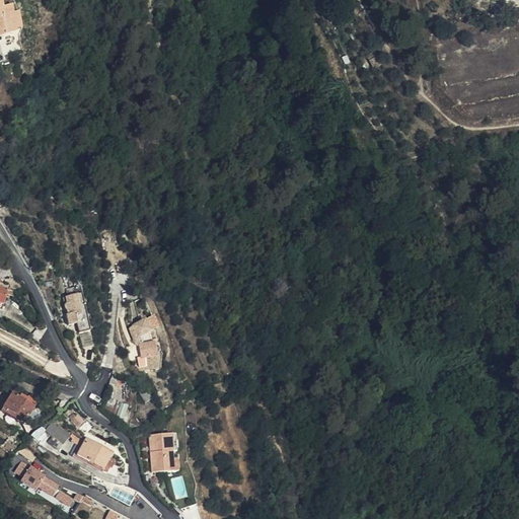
[(22,23),(21,22),(18,5),(17,0),(0,0),(0,14),(0,15),(2,22),(3,27),(22,23)]
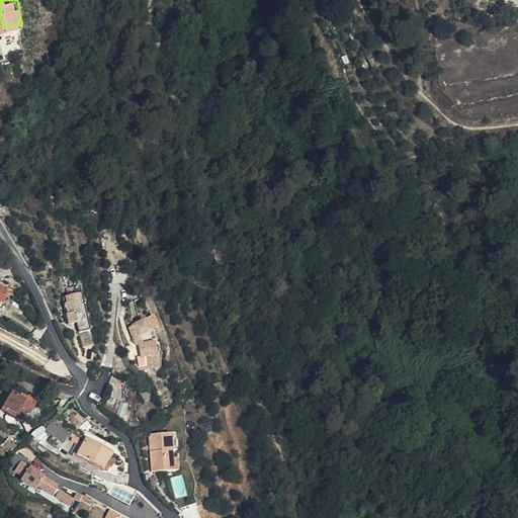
[(18,5),(21,22),(26,21),(23,3),(18,5)]
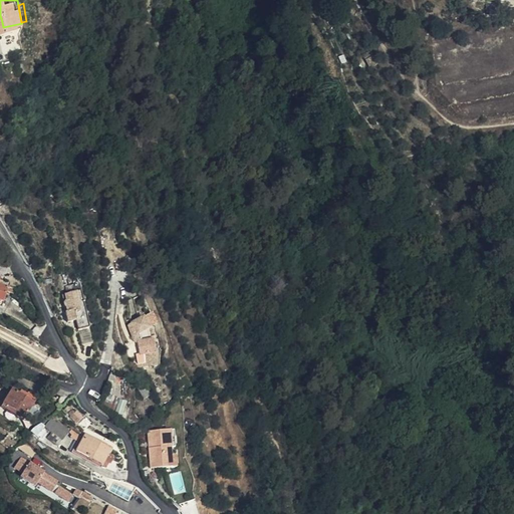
[(380,62),(375,54),(370,58),(374,66),(380,62)]
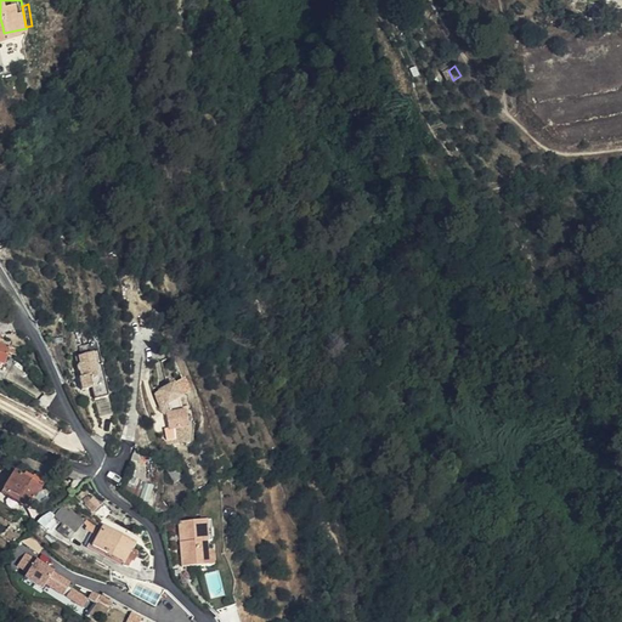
[(96,386),(109,384),(97,331),(91,333),(92,340),(77,344),(82,365),(80,366),(83,377),(92,375),(96,386)]
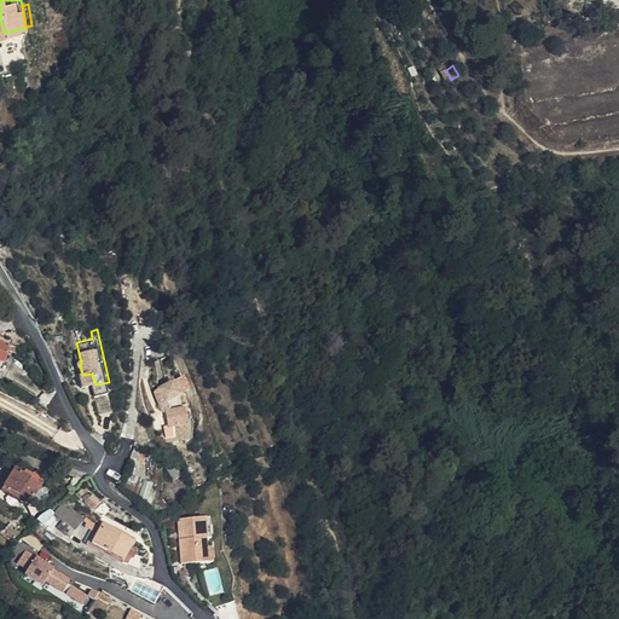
[(191,385),(185,371),(157,385),(165,409),(168,408),(173,423),(177,423),(180,434),(192,432),(189,418),(192,416),(189,404),(184,405),(179,392),(191,385)]
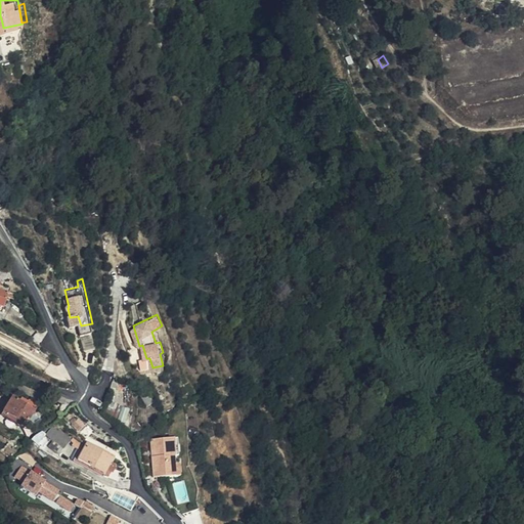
[(157,398),(149,387),(143,391),(149,402),(157,398)]
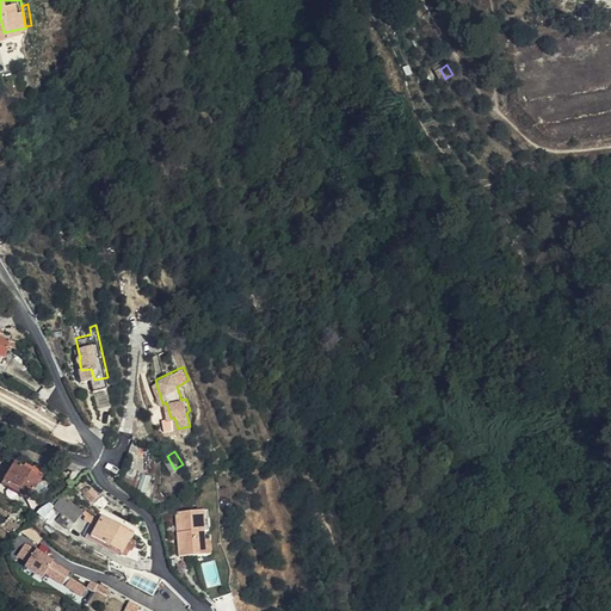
[(0,475),(29,491),(30,489),(38,471),(41,467),(20,456),(18,462),(5,455),(0,466),(0,475)]
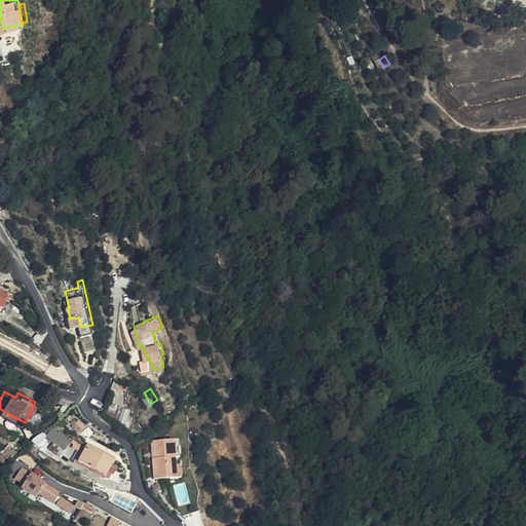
[(26,421),(36,429),(51,416),(33,406),(26,421)]
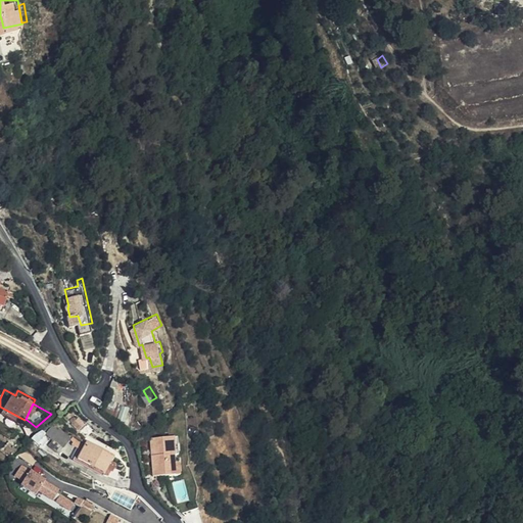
[(65,446),(72,435),(52,424),(46,435),(65,446)]
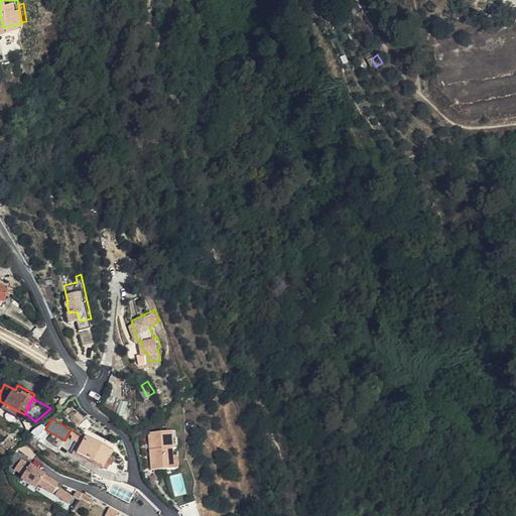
[(156,461),(157,471),(172,470),(172,458),(171,447),(170,431),(148,432),(150,461),(156,461)]
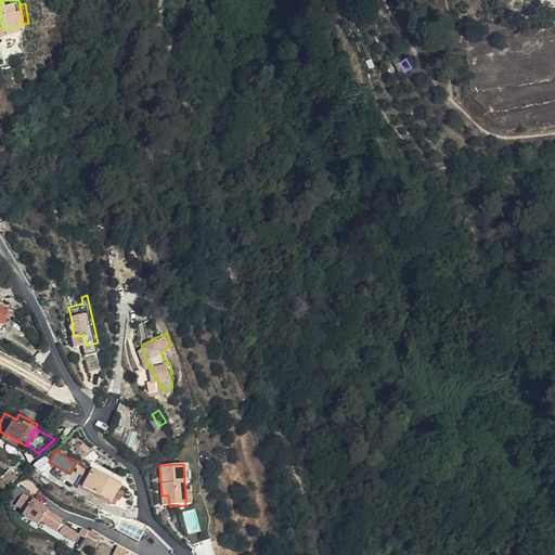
[(94,468),(84,488),(112,503),(123,483),(94,468)]
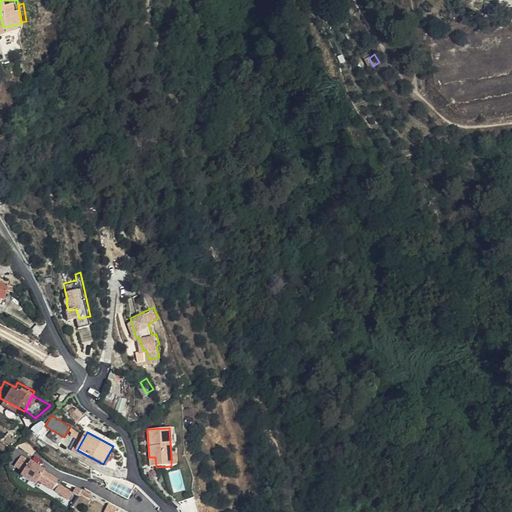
[(60,478),(23,455),(15,467),(24,472),(22,475),(36,485),(39,480),(53,489),(60,478)]
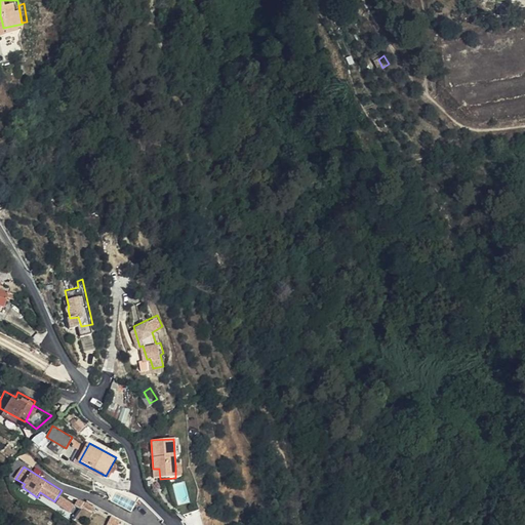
[(75,505),(62,496),(57,502),(71,512),(75,505)]
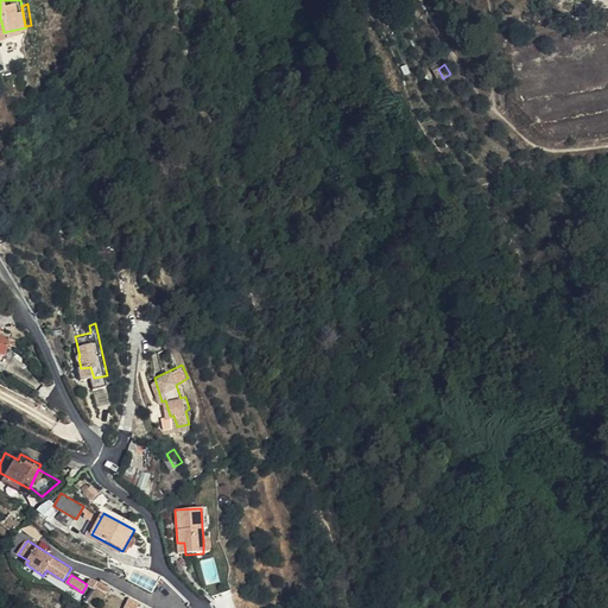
[(92,577),(88,584),(95,589),(99,582),(92,577)]
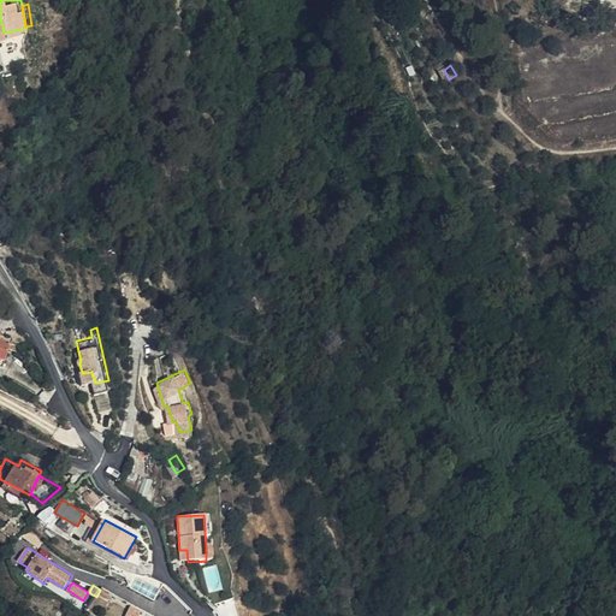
[(110,599),(112,594),(102,590),(100,594),(110,599)]
